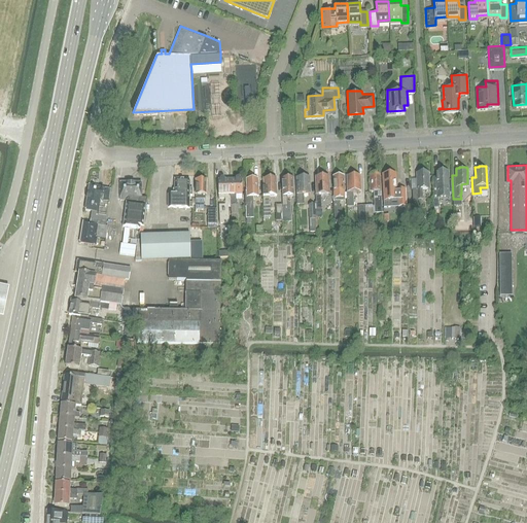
[(436,173),(432,174),(433,196),(437,196),(442,195),(442,190),(449,190),(448,184),(448,169),(447,169),(447,168),(440,168),(440,169),(436,169),(436,173)]
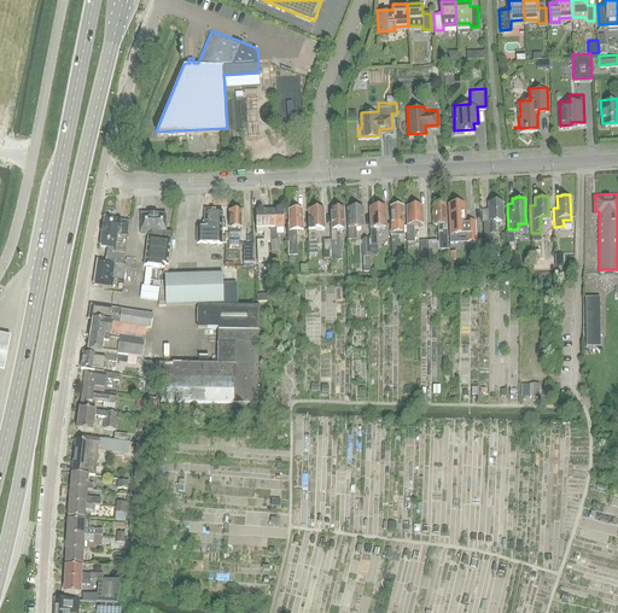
[(450,239),(459,239),(458,231),(466,231),(467,238),(476,238),(474,220),(466,221),(466,212),(464,212),(464,199),(461,199),(460,198),(456,199),(455,200),(449,200),(450,239)]
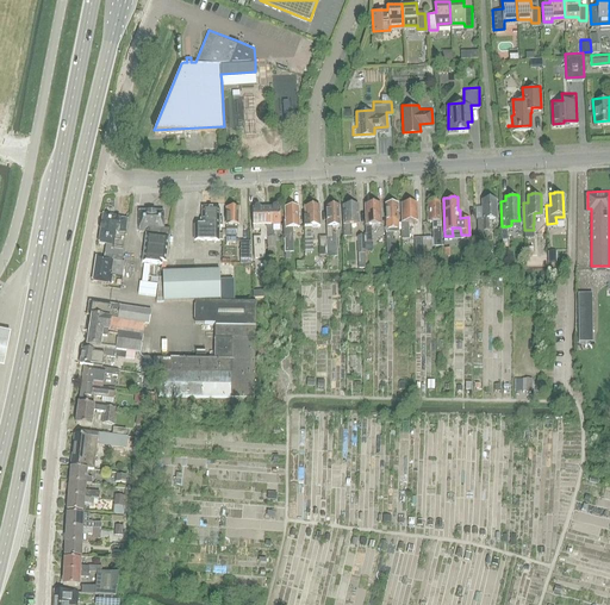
[(487,232),(487,226),(489,226),(489,216),(496,214),(496,197),(495,197),(495,195),(486,195),(486,197),(483,197),(483,216),(477,216),(478,234),(487,232)]
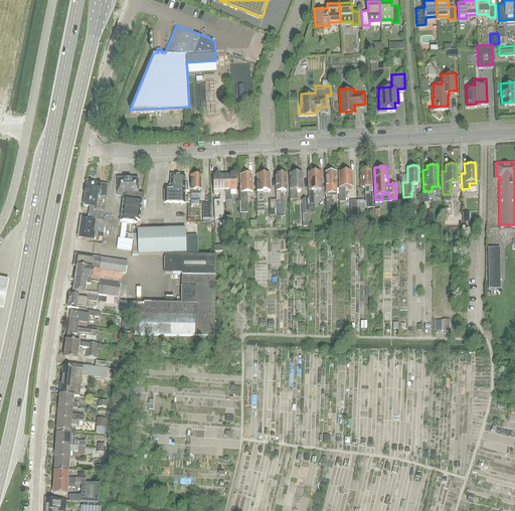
[(345,184),(352,184),(351,168),(347,168),(347,167),(339,168),(340,184),(339,184),(339,199),(345,198),(345,184)]
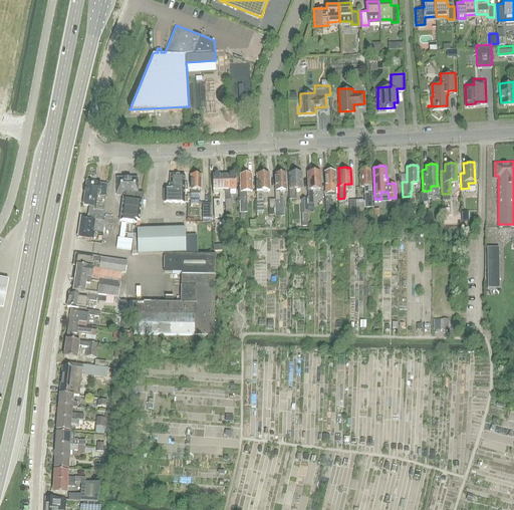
[(370,167),(362,167),(360,168),(360,184),(364,184),(365,205),(371,205),(370,184),(370,167)]
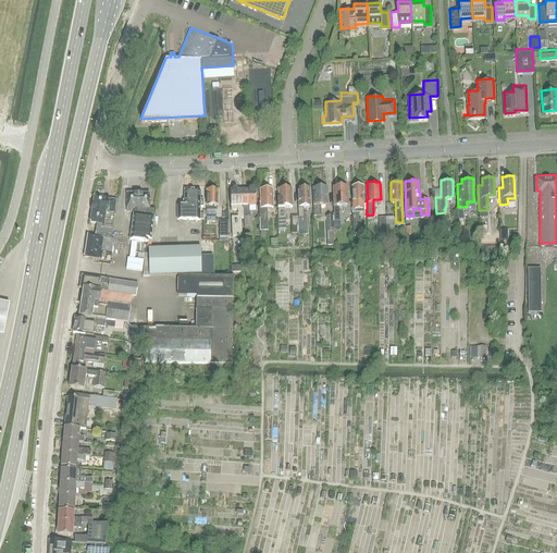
[(357,183),(351,183),(353,199),(351,199),(353,209),(353,230),(361,229),(361,216),(359,216),(358,206),(363,206),(362,183),(361,183),(360,182),(358,182),(357,183)]
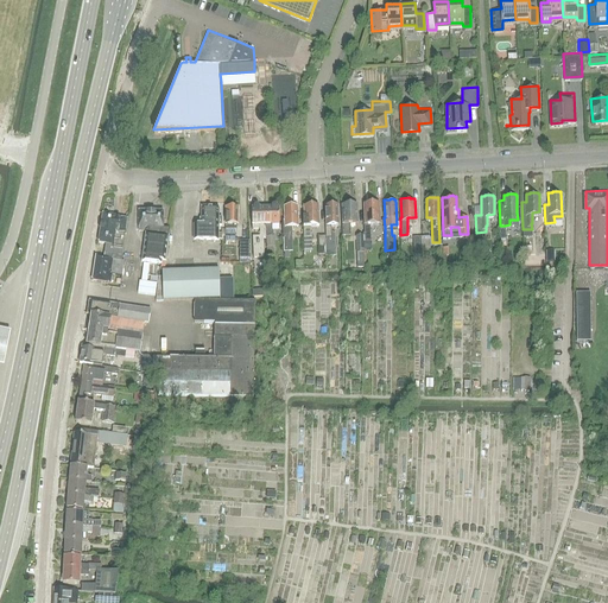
[(335,230),(331,229),(331,221),(339,220),(339,201),(336,201),(335,200),(331,201),(330,202),(324,202),(325,224),(325,232),(325,251),(325,253),(336,253),(335,230)]
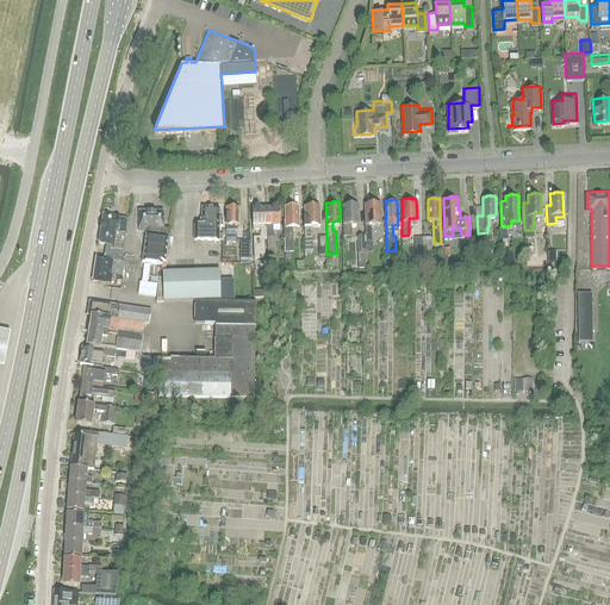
[(366,230),(363,230),(363,232),(363,238),(365,238),(372,238),(371,229),(371,220),(380,219),(380,200),(365,201),(366,229),(366,230)]
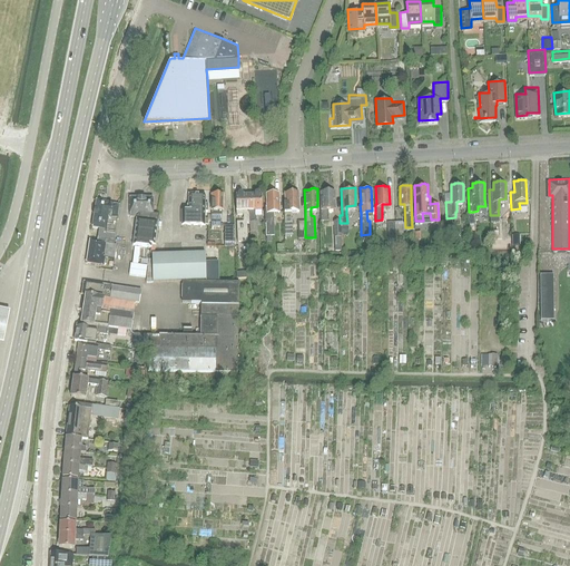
[(274,232),(273,210),(279,208),(278,191),(277,191),(275,188),(272,189),(271,191),(266,191),(266,203),(264,203),(265,232),(266,232),(271,232),(274,232)]
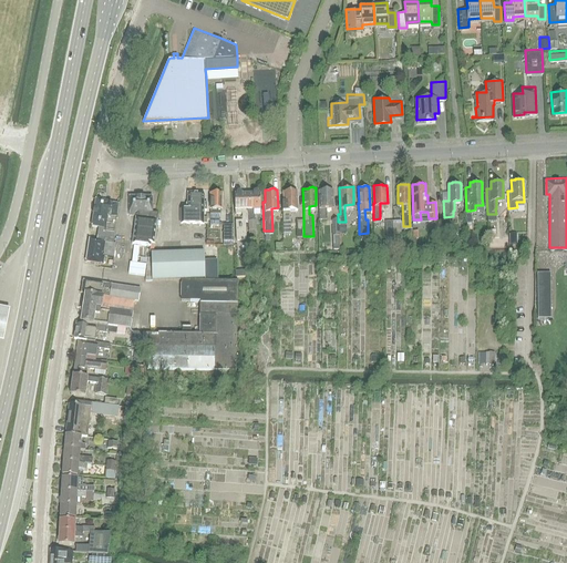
[(282,198),(282,218),(284,231),(291,229),(290,214),(289,214),(289,206),(298,206),(297,188),(295,188),(294,187),(290,187),(289,188),(282,190),(284,198),(282,198)]
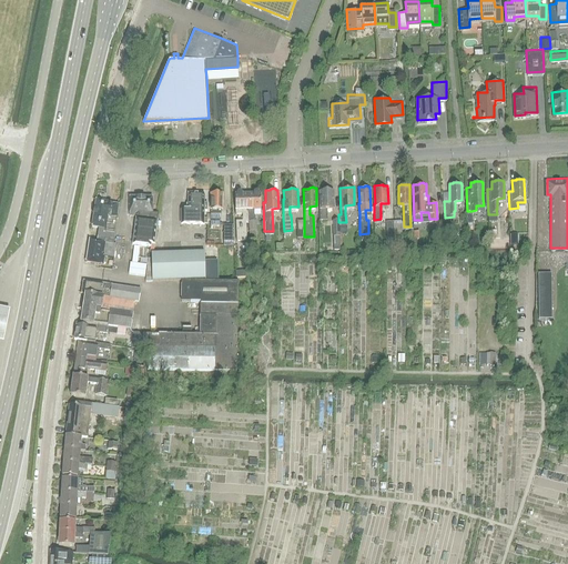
[(321,207),(320,207),(320,217),(327,217),(327,205),(333,204),(333,188),(320,188),(321,207)]
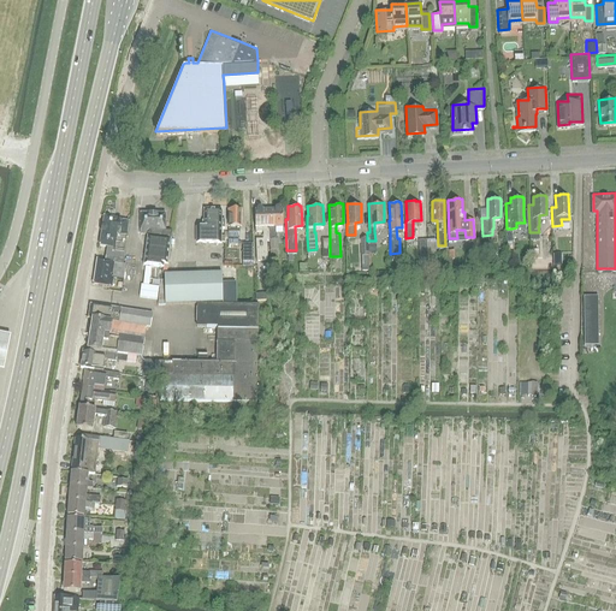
[(220,239),(221,224),(225,224),(225,217),(221,217),(221,206),(211,206),(209,205),(206,205),(205,206),(203,206),(203,217),(202,218),(202,224),(196,224),(196,238),(220,239)]
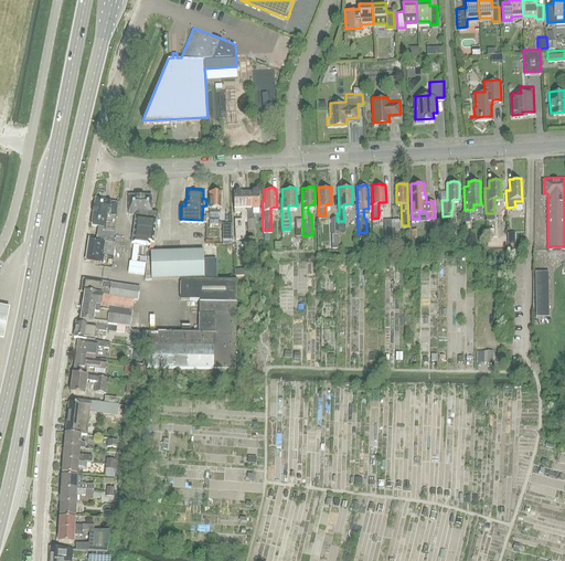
[(210,189),(209,212),(209,221),(217,221),(219,211),(217,211),(217,205),(221,205),(221,190),(220,190),(219,188),(215,188),(214,189),(210,189)]
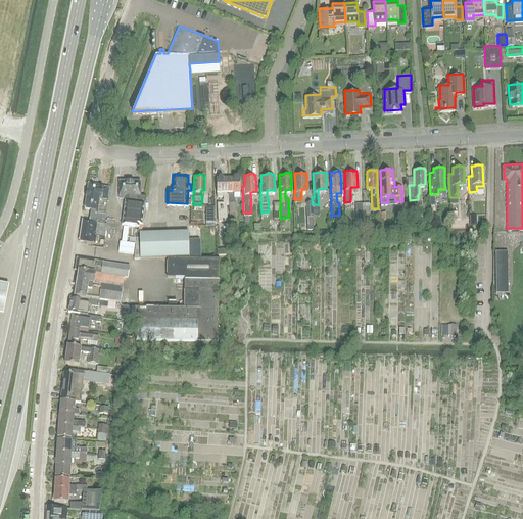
[(218,176),(216,176),(217,189),(217,190),(217,194),(224,194),(224,200),(217,200),(218,219),(227,219),(227,200),(229,200),(228,175),(223,176),(222,174),(219,174),(218,176)]
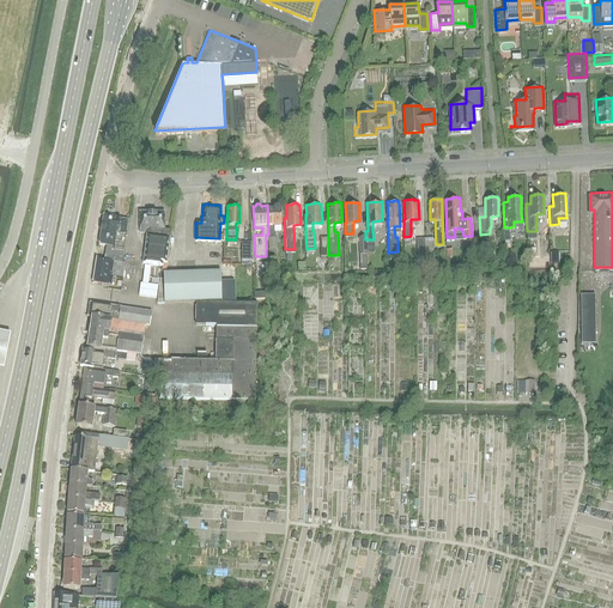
[(273,205),(267,205),(268,235),(275,235),(275,229),(274,229),(274,222),(281,222),(281,205),(279,205),(278,204),(274,204),(273,205)]
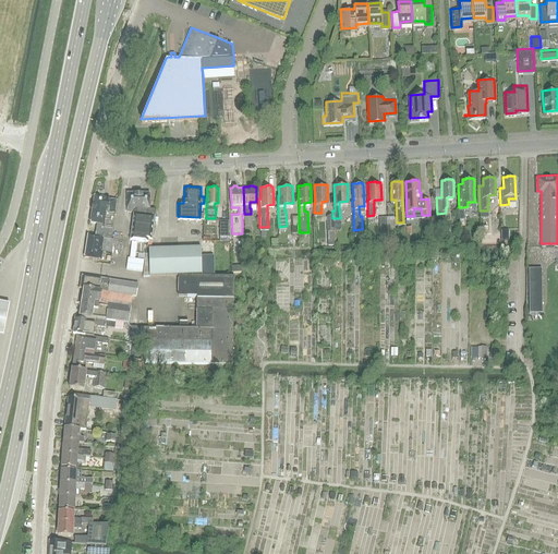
[(156,206),(149,205),(149,191),(128,190),(126,208),(133,208),(130,237),(149,240),(149,237),(152,237),(156,206)]
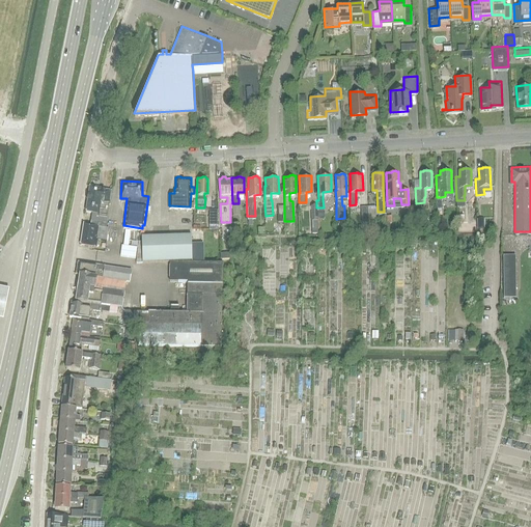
[(102,186),(89,184),(85,209),(91,209),(89,222),(105,224),(106,220),(111,188),(102,186)]
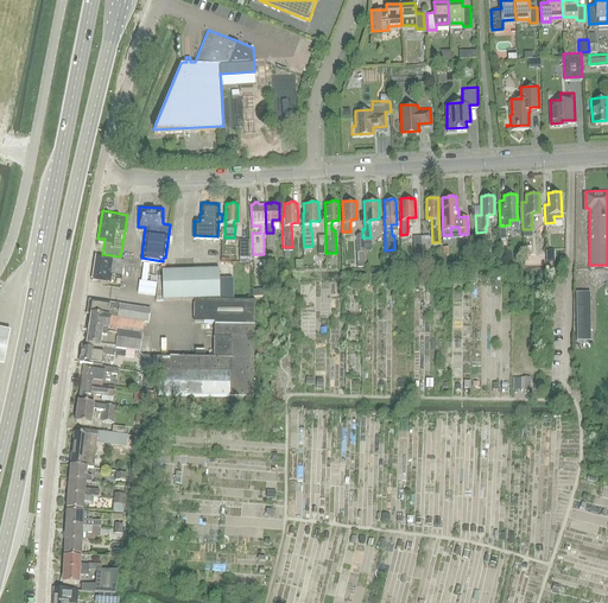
[(248,259),(248,254),(249,236),(240,236),(239,254),(239,259),(248,259)]
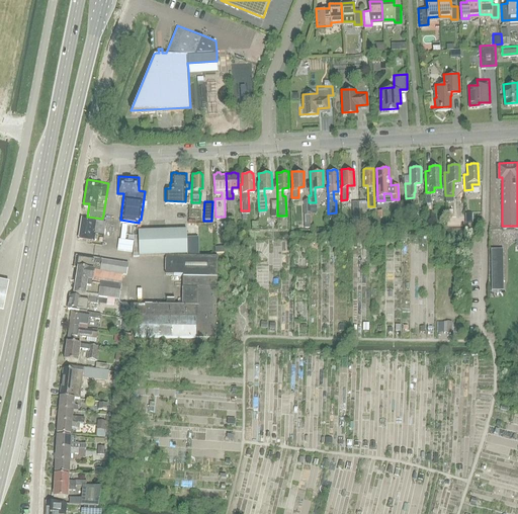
[(87,217),(81,216),(78,235),(93,238),(94,231),(103,232),(105,219),(102,219),(87,217)]
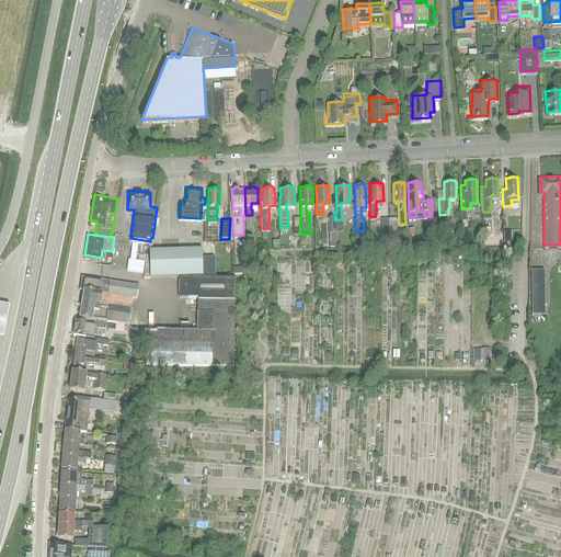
[(203,246),(149,247),(149,251),(150,274),(179,273),(203,273),(203,246)]
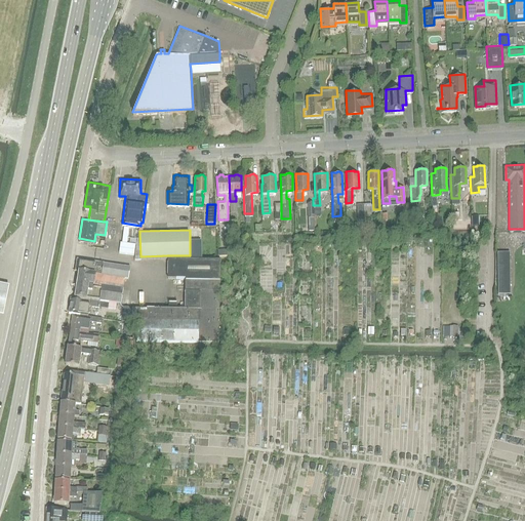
[(510,249),(497,249),(497,285),(510,285),(510,249)]
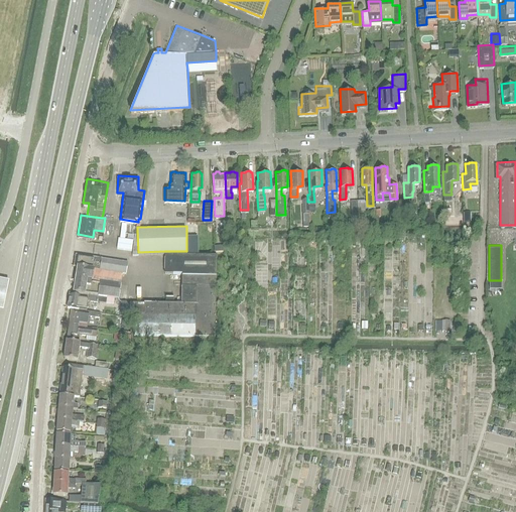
[(130,300),(129,312),(134,312),(134,333),(215,334),(216,272),(217,252),(186,252),(186,251),(164,251),(164,271),(181,272),(181,283),(181,300),(130,300)]
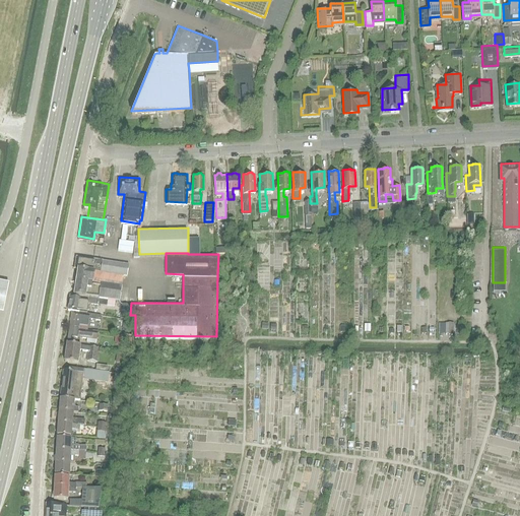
[(127,273),(128,262),(102,258),(76,254),(74,265),(92,268),(127,273)]
